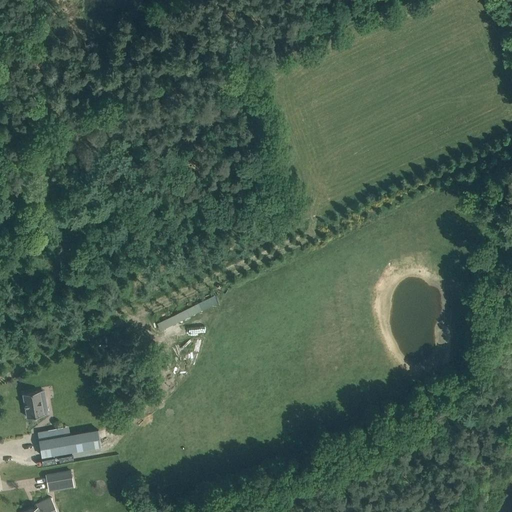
[(165,326),(220,303),(217,295),(162,318),(165,326)]
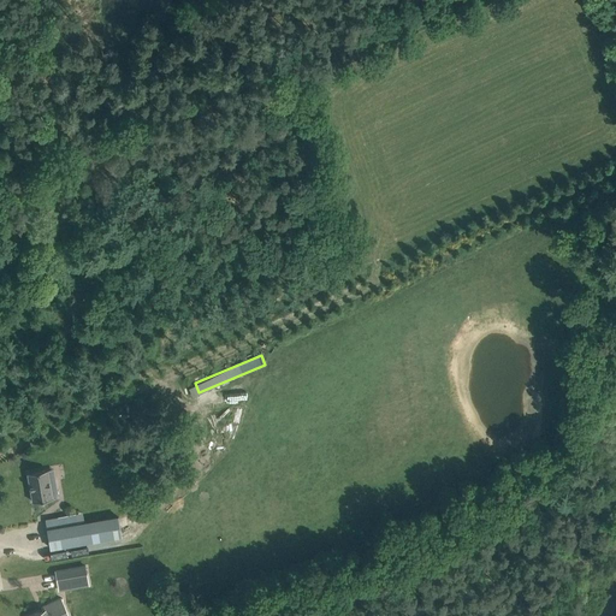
[(49,481),(47,469),(28,473),(33,502),(59,498),(58,491),(57,491),(55,480),(49,481)]
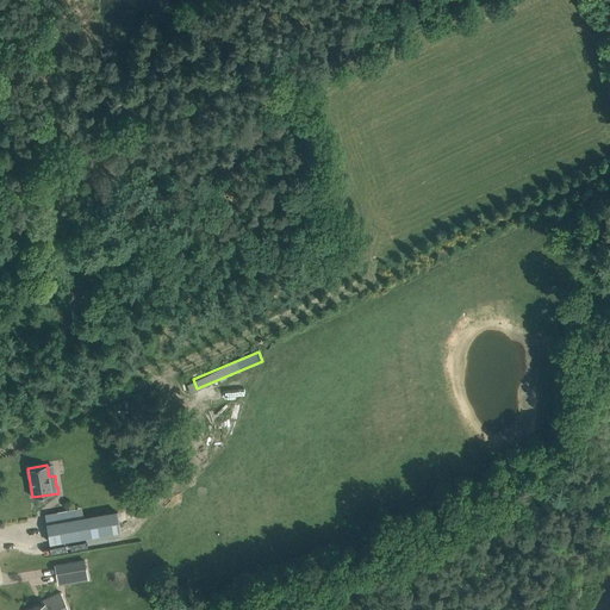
[(120,530),(117,512),(47,524),(50,542),(120,530)]
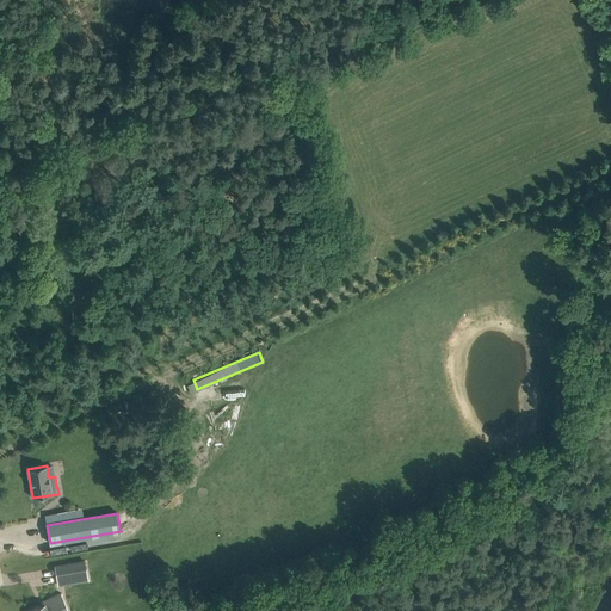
[(73,584),(72,576),(86,574),(84,562),(55,567),(59,586),(73,584)]
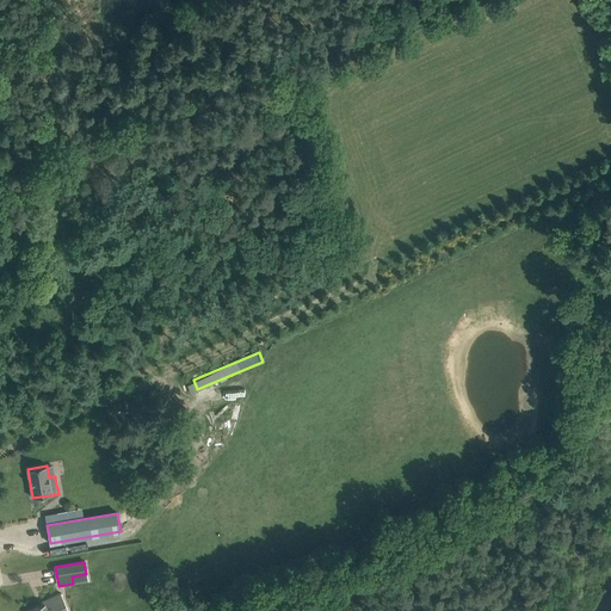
[(63,610),(67,610),(60,593),(42,603),(43,605),(30,610),(63,610)]
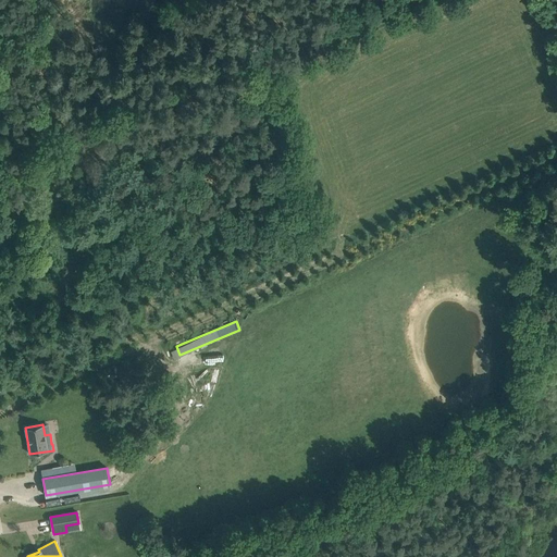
All buildings are outlined.
